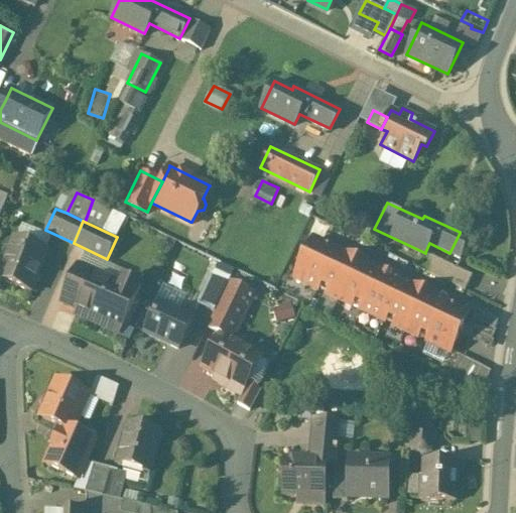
[(460,233),(449,253),(461,258),(470,238),(460,232),(460,233)]
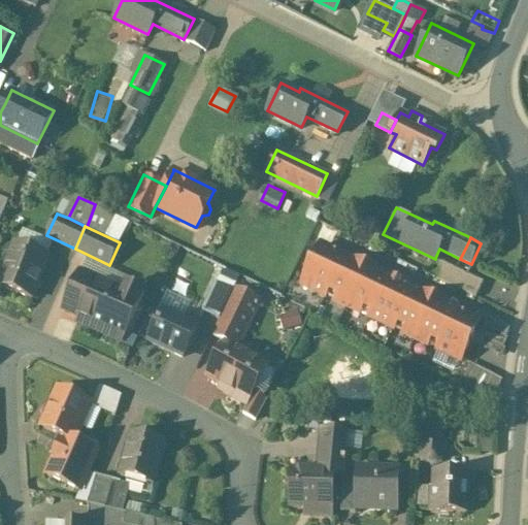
[(48,255),(15,241),(0,279),(0,285),(32,298),(48,255)]
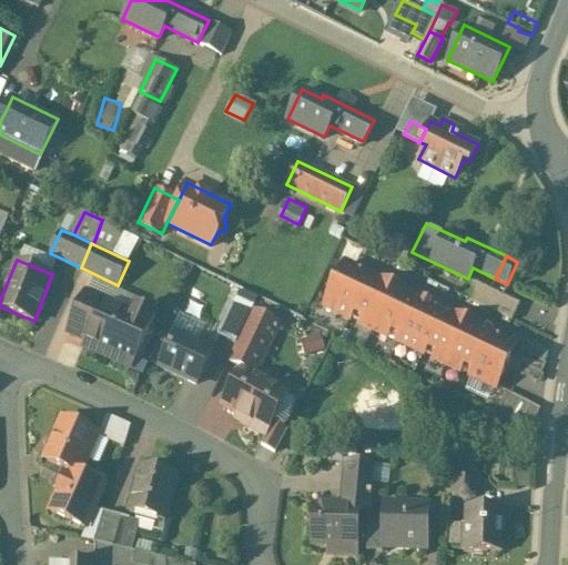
[(356,268),(345,262),(325,305),(351,318),(371,275),(372,273),(357,266),(356,268)]
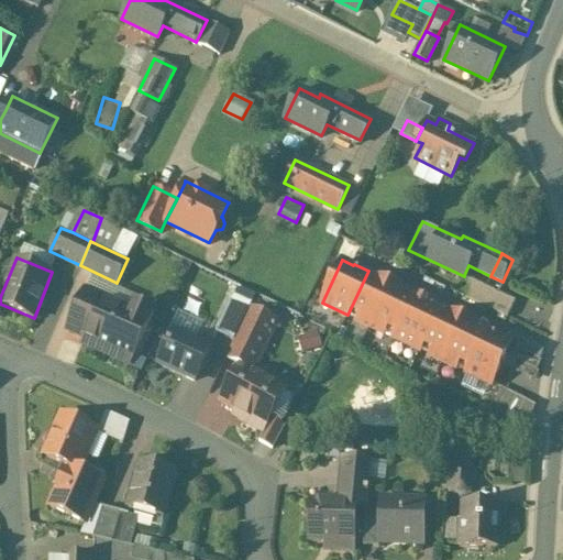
[(450,311),(404,289),(404,288),(377,276),(376,277),(367,273),(348,315),(356,319),(356,320),(384,333),(384,332),(429,354),(456,368),(456,366),(465,371),(485,329),(476,325),(477,324),(450,310),(450,311)]
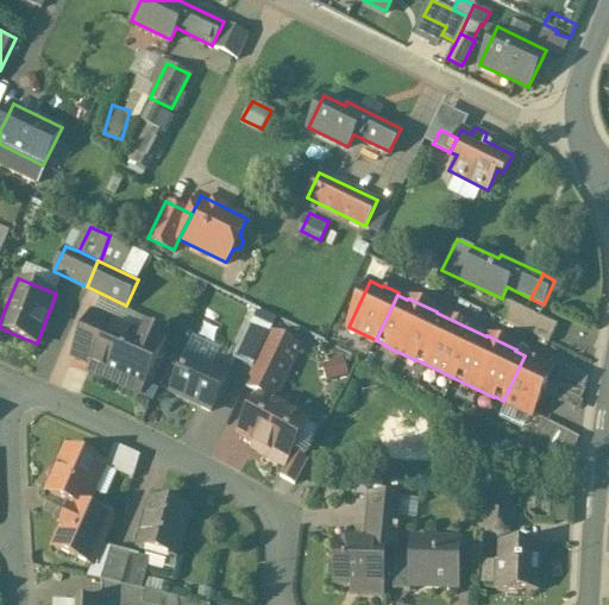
[(557,323),(502,297),(502,298),(494,315),(548,341),(557,323)]
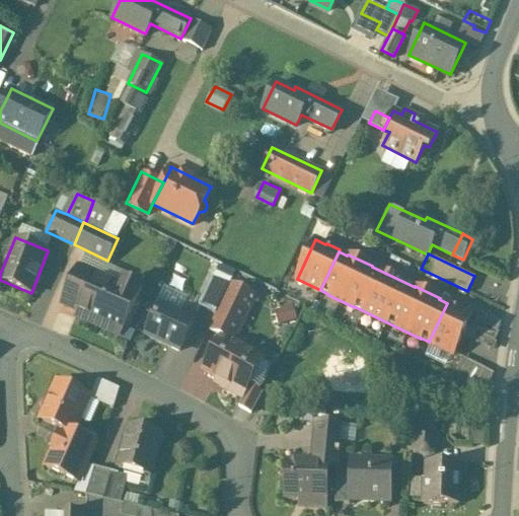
[(120,286),(78,268),(62,303),(86,313),(83,319),(120,336),(142,288),(123,280),(120,286)]
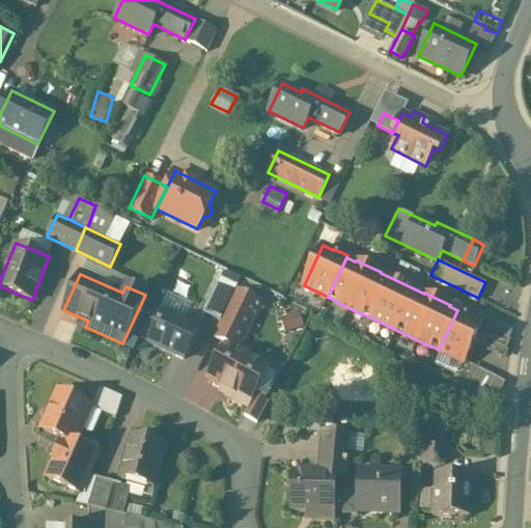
[(233,294),(217,286),(204,312),(221,320),(233,294)]
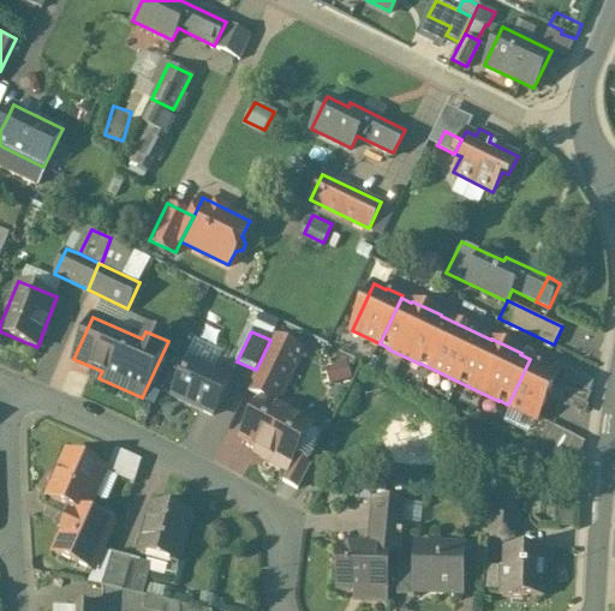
[(288,349),(270,340),(256,370),(274,379),(288,349)]
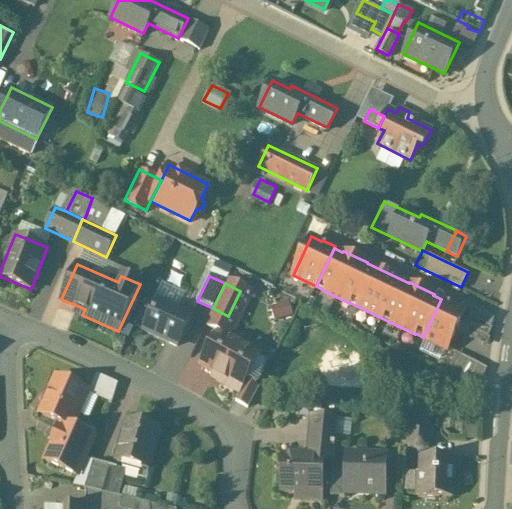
[(455,304),(442,297),(441,299),(423,337),(446,348),(465,309),(455,305),(455,304)]
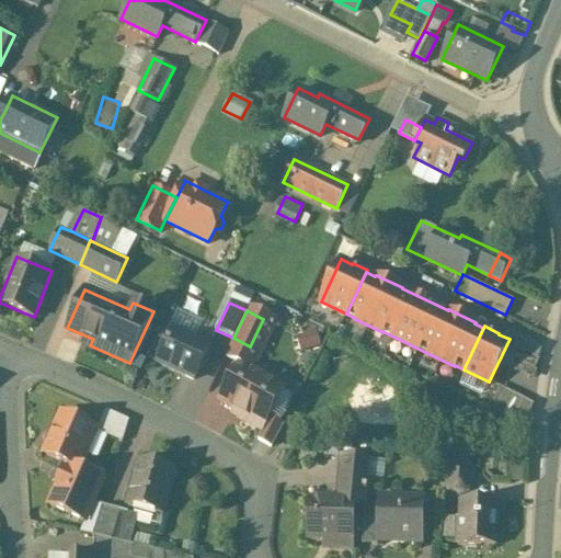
[(208,346),(173,329),(158,361),(184,373),(194,377),(208,346)]
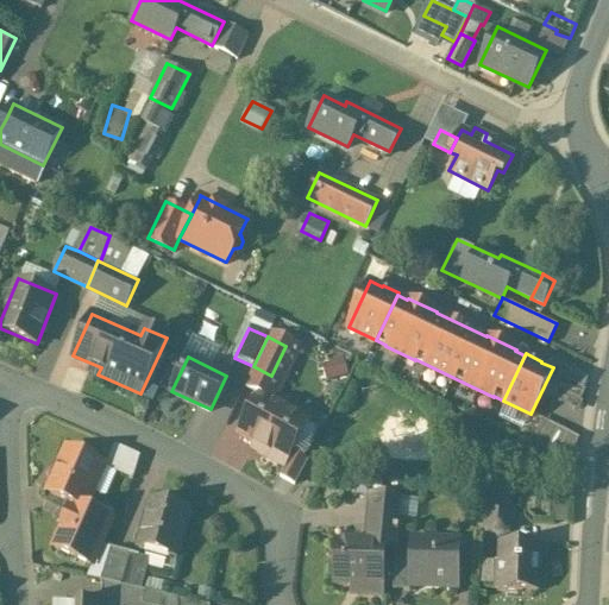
[(261,395),(238,434),(265,448),(262,454),(282,466),(286,460),(308,421),(261,395)]
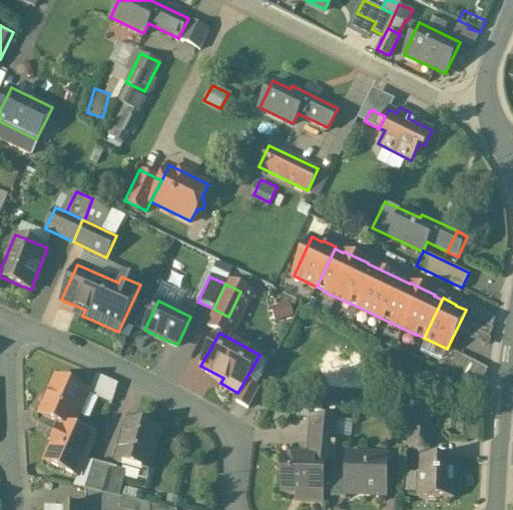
[(462,360),(457,371),(468,376),(473,365),(462,360)]
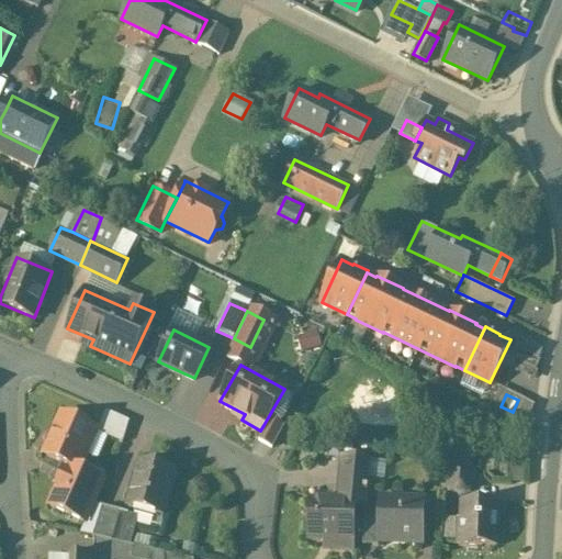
[(97,429),(62,413),(43,454),(68,465),(79,469),(80,467),(97,429)]
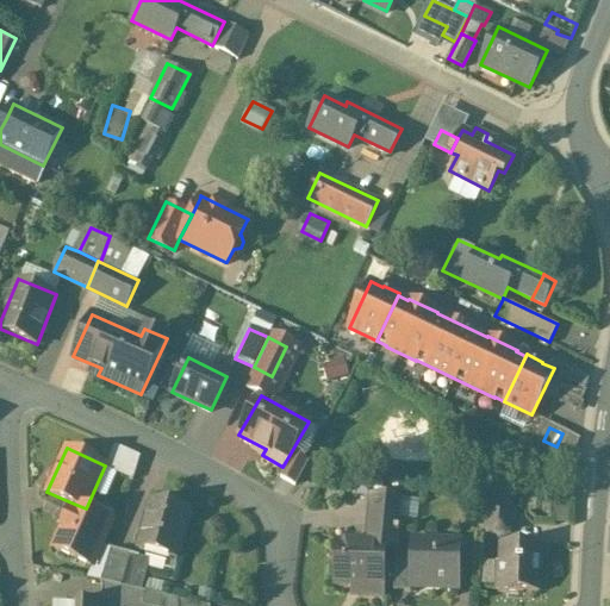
[(402,497),(371,493),(367,542),(384,543),(392,544),(398,544),(402,497)]
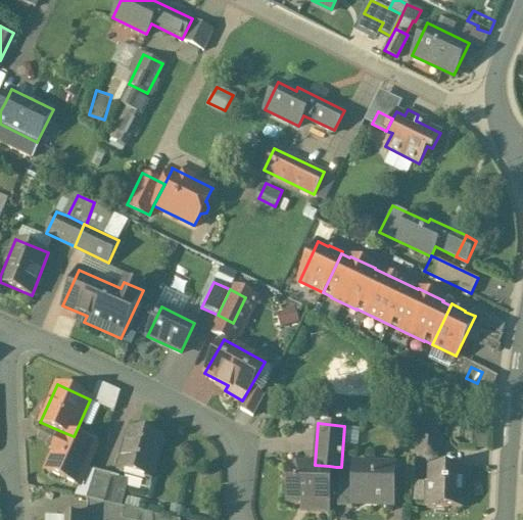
[(163,437),(129,428),(119,470),(152,479),(163,437)]
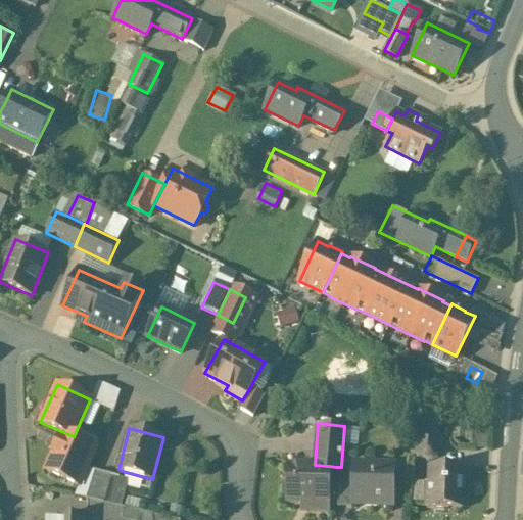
[(74,436),(63,432),(46,469),(79,484),(96,446),(75,437),(76,435),(75,434),(74,436)]
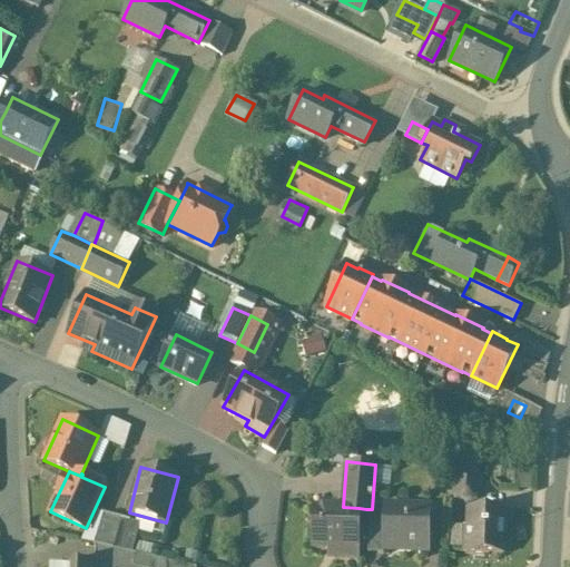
[(479,478),(455,477),(454,498),(478,498),(479,478)]
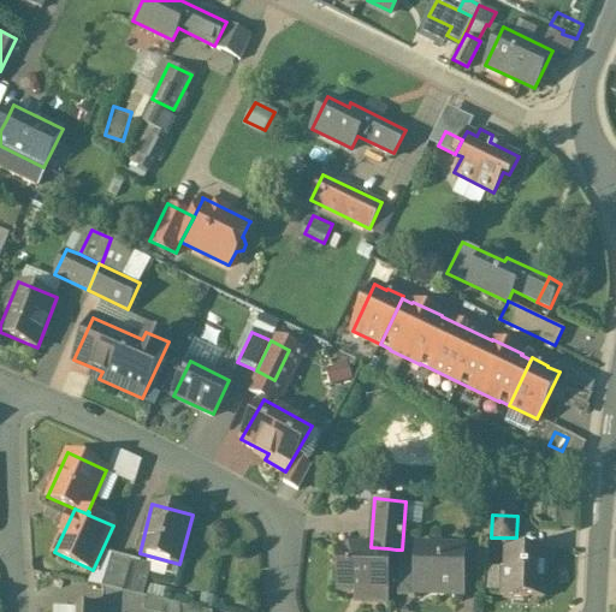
[(465,545),(440,544),(440,548),(416,548),(415,568),(414,590),(415,590),(416,589),(463,592),(465,545)]
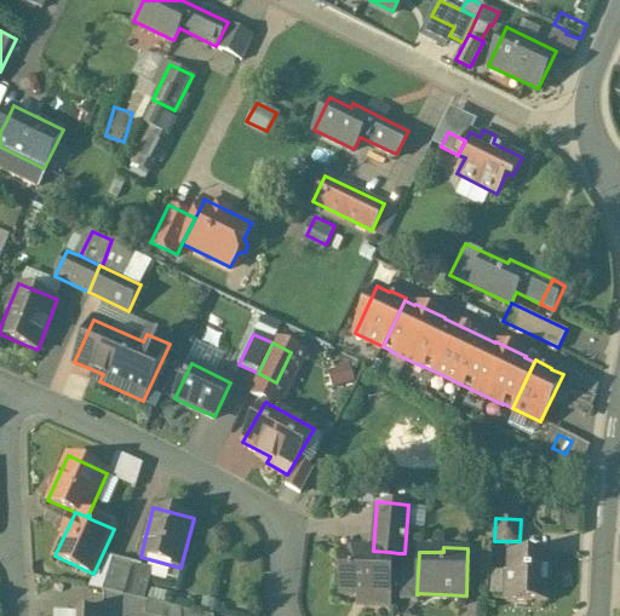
[(373,551),(342,551),(340,593),(363,594),(363,604),(388,605),(388,594),(389,594),(390,552),(373,551)]
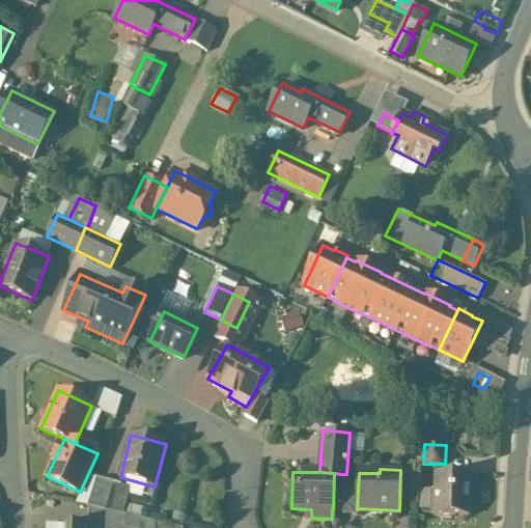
[(470,473),(436,472),(436,490),(434,490),(432,513),(469,515),(470,473)]
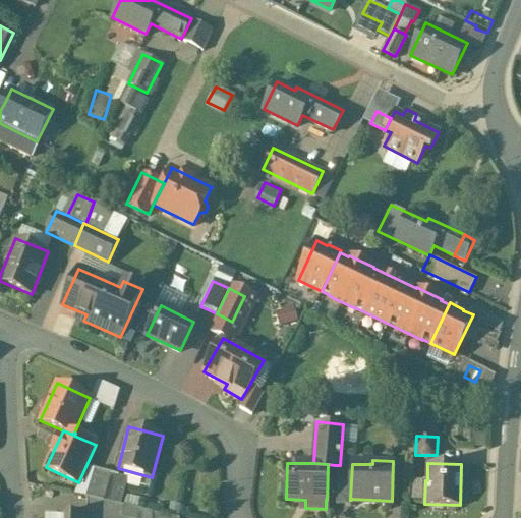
[(110,472),(95,468),(85,496),(88,497),(103,500),(110,472)]
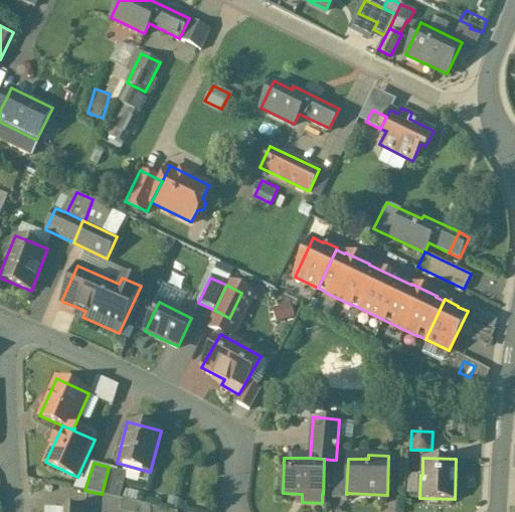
[(347,475),(335,474),(332,497),(346,498),(346,494),(347,475)]
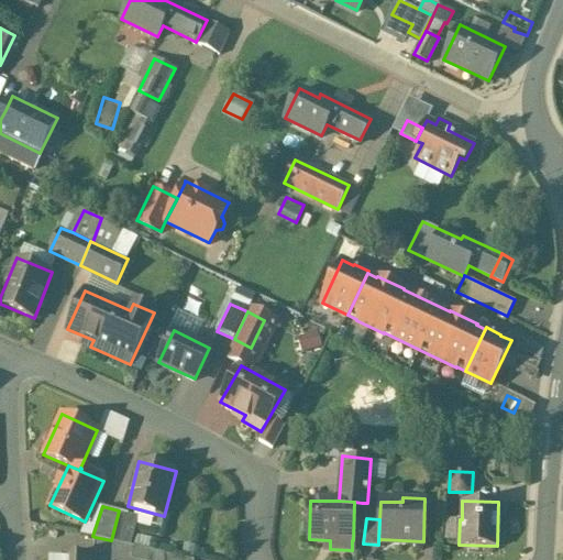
[(111,540),(95,537),(91,552),(105,556),(120,559),(124,559),(131,559),(134,546),(111,540)]
